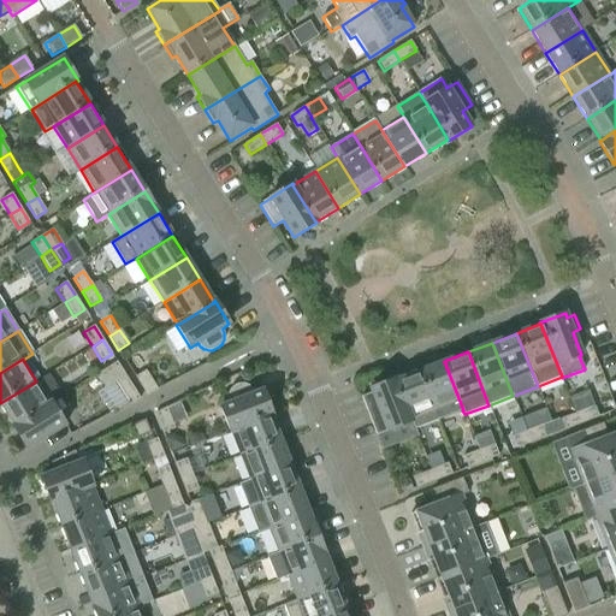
[(444,361),(420,371),(438,419),(462,410),(463,410),(444,361)]
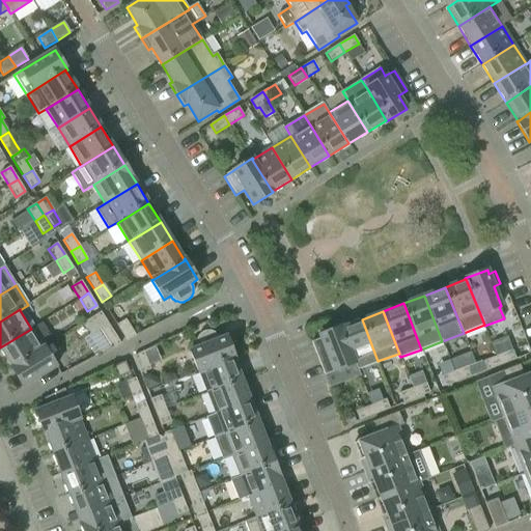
[(120,344),(101,312),(83,324),(90,335),(99,330),(111,350),(120,344)]
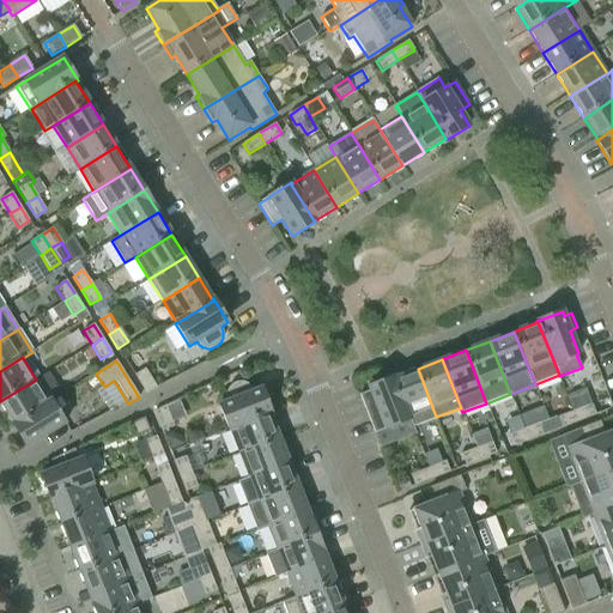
[(145,369),(134,376),(146,394),(157,388),(145,369)]
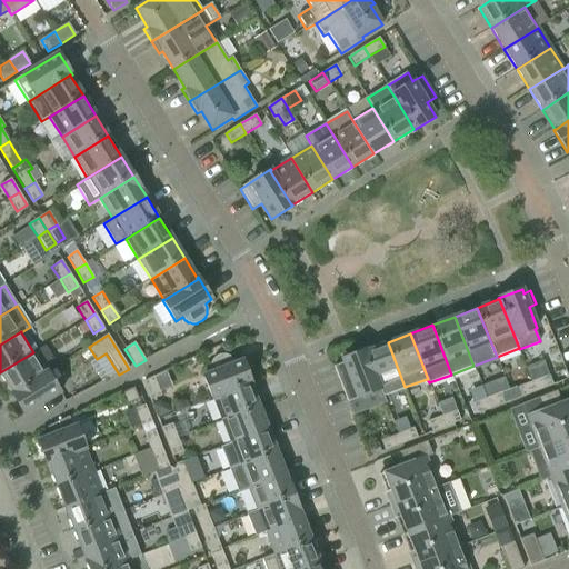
[(366,351),(381,389),(383,396),(405,387),(388,342),(366,351)]
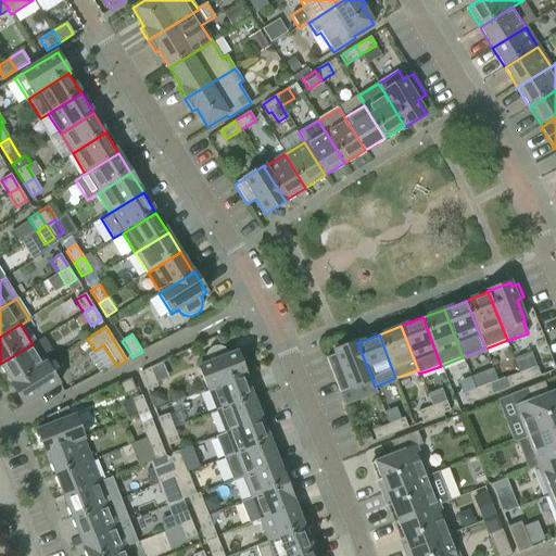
[(373,380),(357,343),(357,342),(333,351),(336,355),(326,358),(340,393),(371,381),(373,380)]
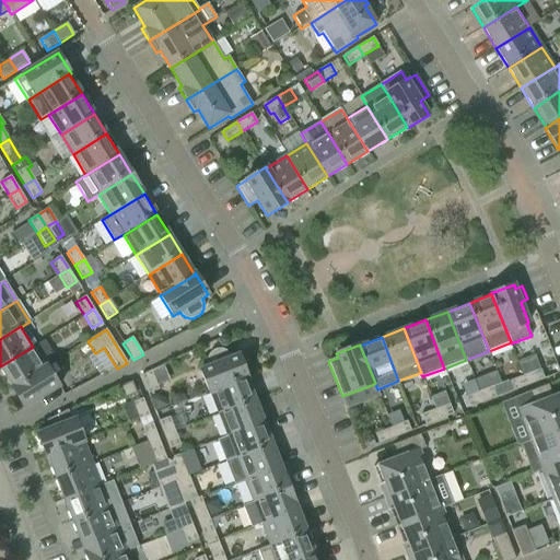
[(0,366),(12,387),(45,366),(33,347),(0,366)]
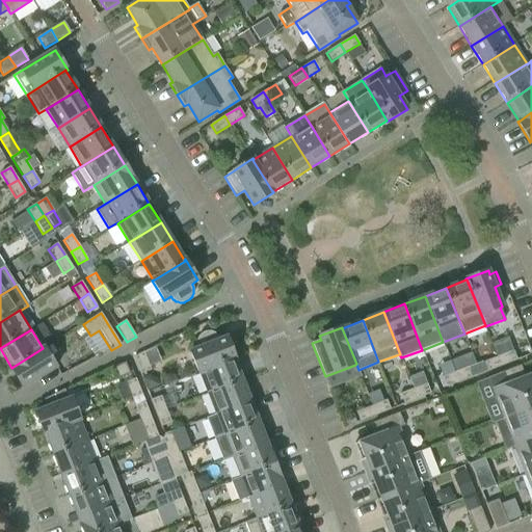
[(196,348),(196,349),(190,351),(198,374),(200,373),(234,360),(235,360),(236,360),(227,337),(220,340),(219,338),(217,336),(215,334),(214,334),(211,333),(209,331),(208,331),(207,331),(205,333),(204,333),(202,334),(201,335),(200,336),(197,338),(197,339),(196,340),(196,341),(195,344),(196,346),(196,348)]
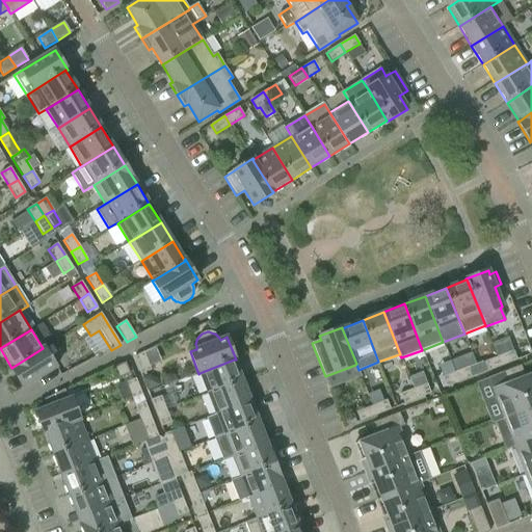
[(11,368),(10,368),(23,389),(56,367),(44,347),(43,348),(11,368)]
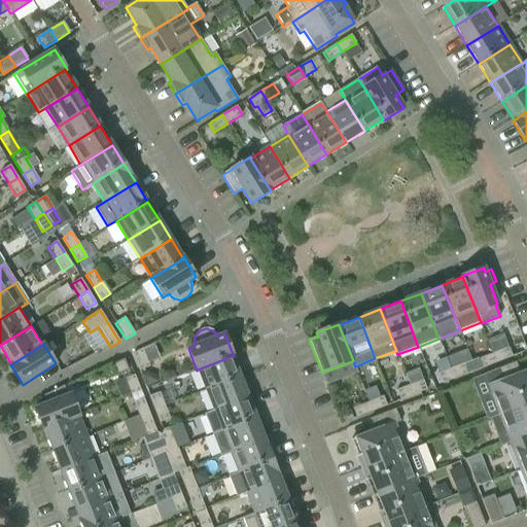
[(493,353),(497,362),(512,357),(508,348),(493,353)]
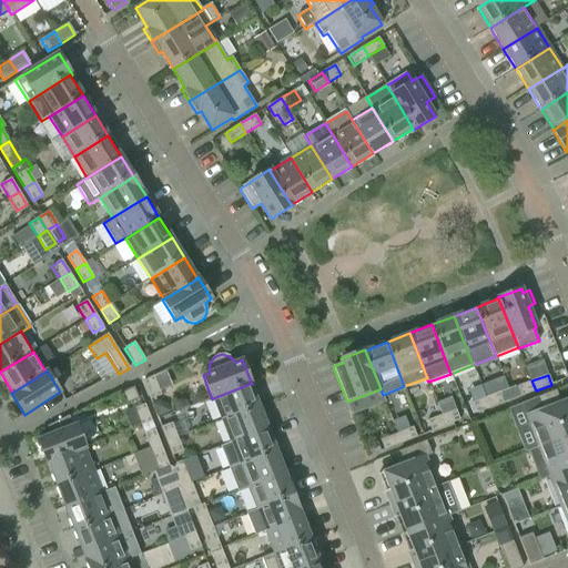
[(161,396),(153,377),(143,382),(150,399),(161,396)]
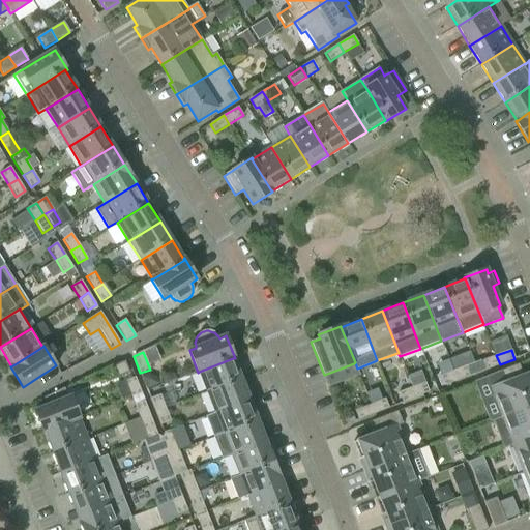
[(500,364),(496,355),(480,361),(484,371),(500,364)]
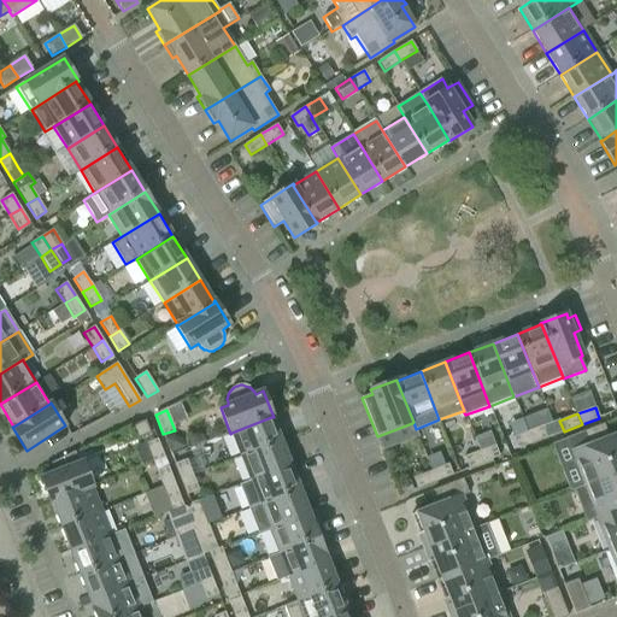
[(241,457),(281,441),(272,417),(271,417),(231,433),(241,457)]
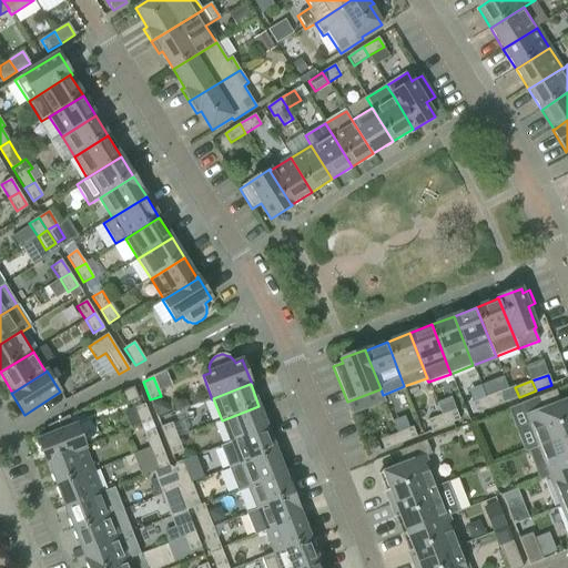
[(133,387),(121,393),(127,405),(139,399),(133,387)]
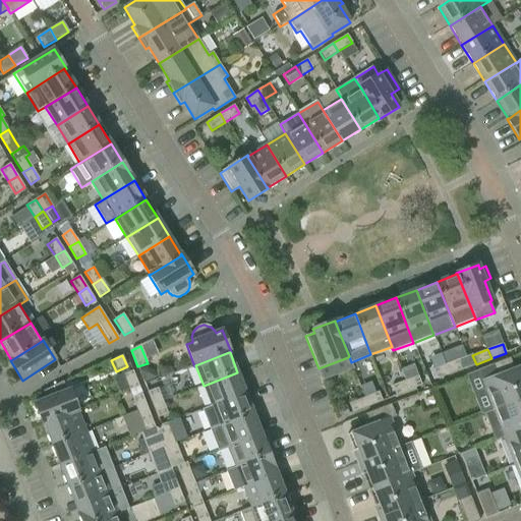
[(477,370),(494,410),(520,399),(520,370),(520,367),(514,369),(510,358),(477,370)]
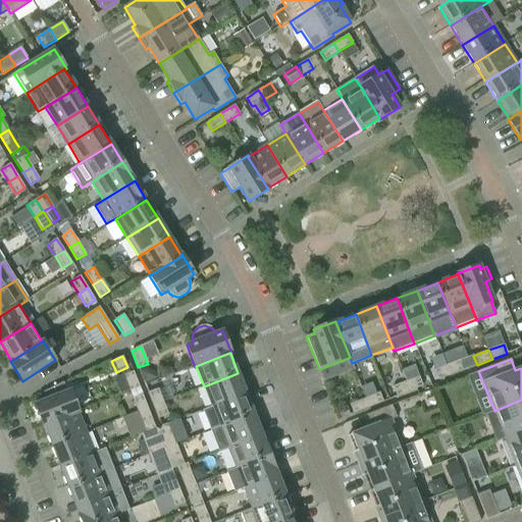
[(447,366),(451,375),(464,370),(460,361),(447,366)]
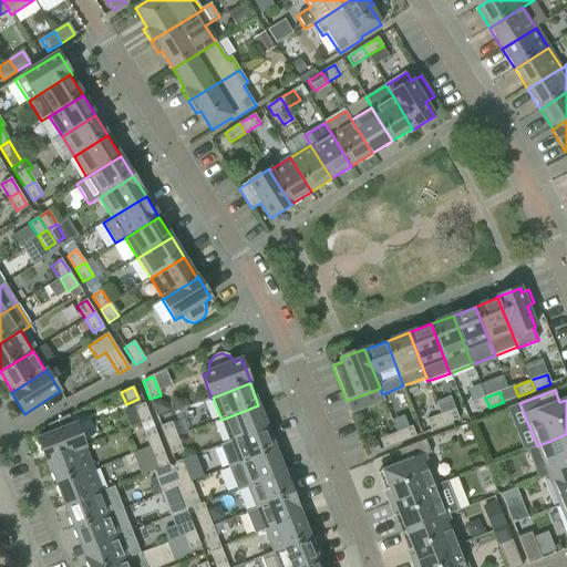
[(490,408),(485,398),(471,403),(475,413),(490,408)]
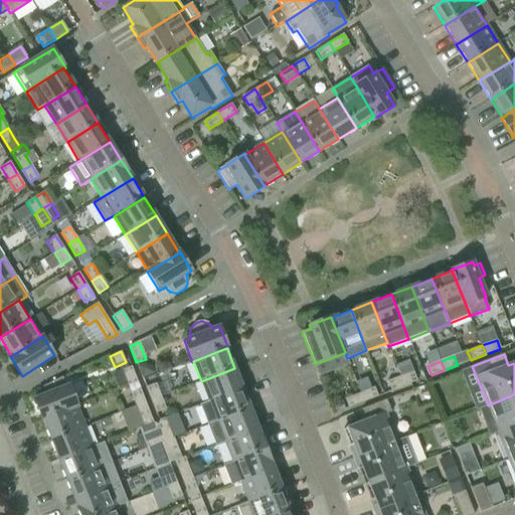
[(128,386),(138,382),(131,367),(122,370),(128,386)]
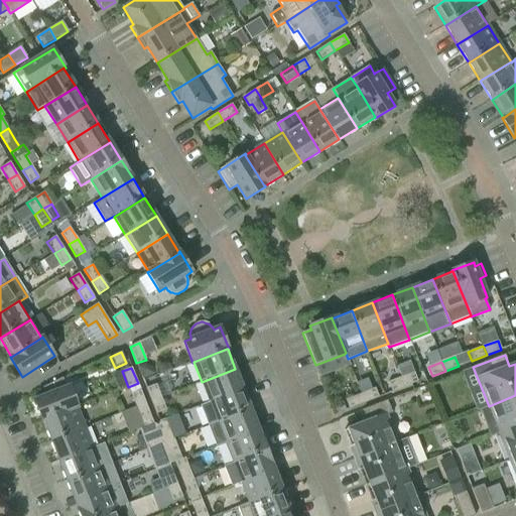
[(202,382),(210,402),(243,389),(235,369),(202,382)]
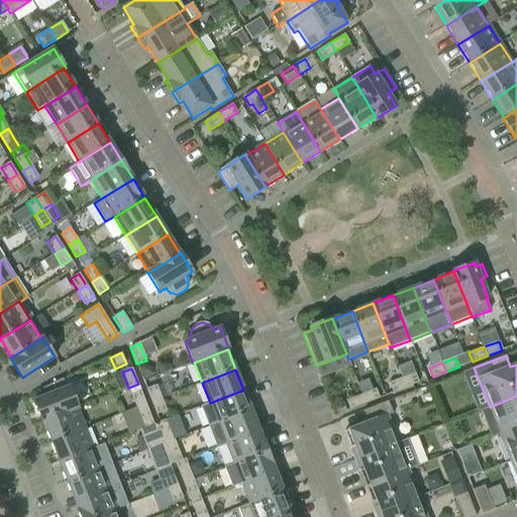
[(402,378),(406,388),(418,383),(415,373),(402,378)]
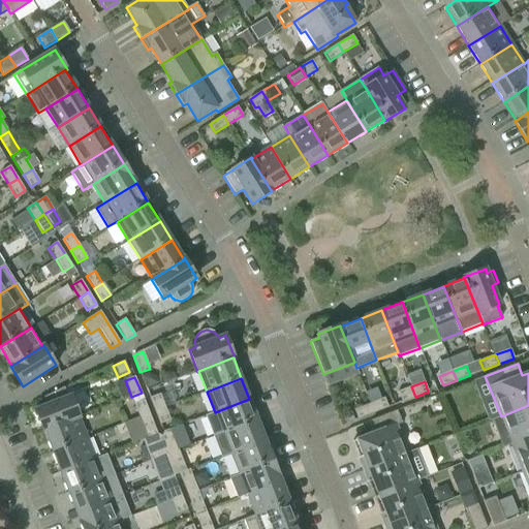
[(415,397),(411,386),(398,392),(402,402),(415,397)]
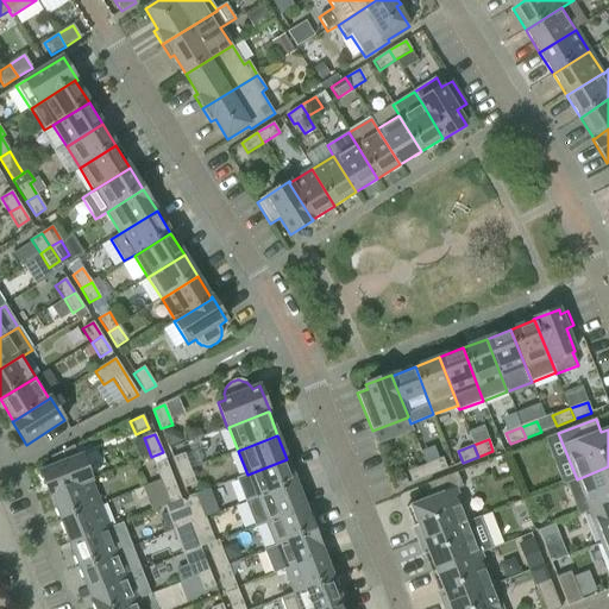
[(90,481),(90,482),(92,481),(82,456),(76,457),(73,447),(51,458),(54,466),(39,472),(50,497),(51,497),(51,496),(90,481)]
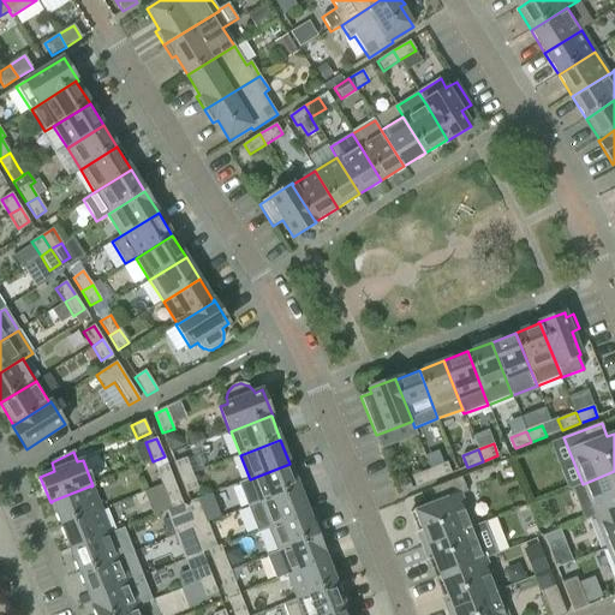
[(180,478),(192,473),(186,458),(174,463),(180,478)]
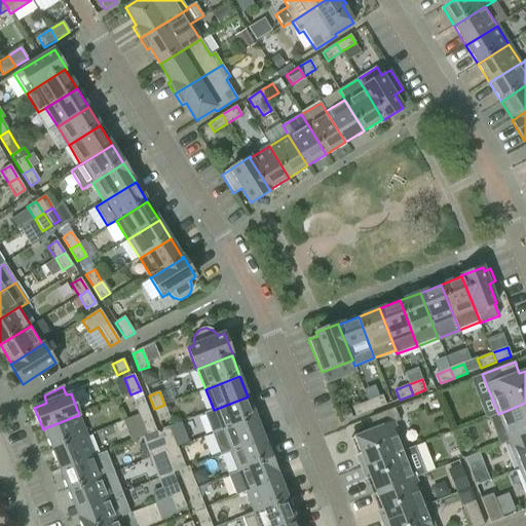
[(367,402),(371,411),(385,405),(382,396),(367,402)]
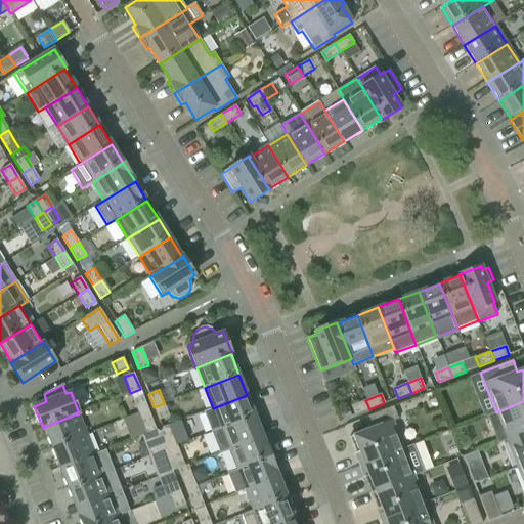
[(203,411),(211,433),(221,429),(255,416),(247,395),(213,408),(203,411)]
